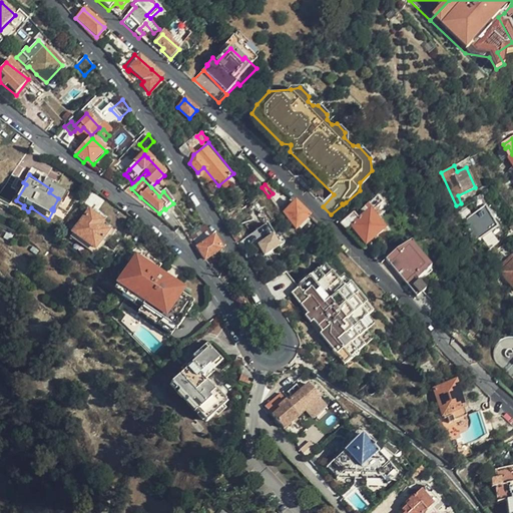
[(155,217),(159,213),(140,197),(131,188),(134,186),(133,186),(132,186),(131,187),(130,187),(129,188),(128,189),(126,191),(124,193),(155,217)]
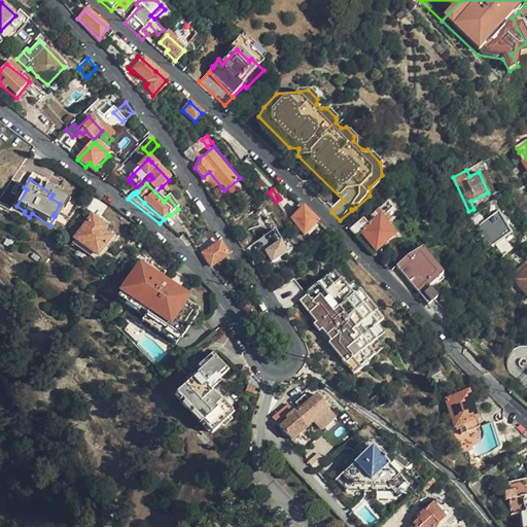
[(60,204),(55,213),(61,217),(66,209),(60,204)]
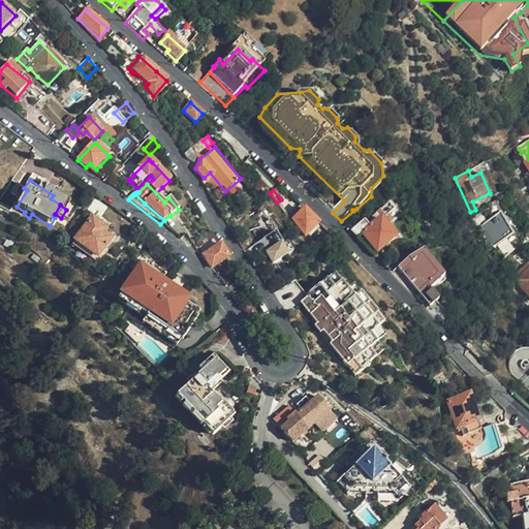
[(322,221),(308,205),(291,218),(307,235),(322,221)]
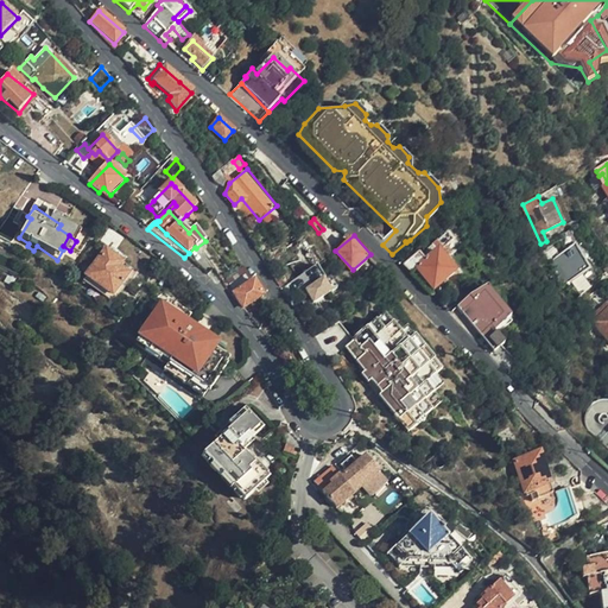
[(406,264),(411,271),(416,267),(435,291),(462,270),(442,245),(428,257),(423,249),(406,264)]
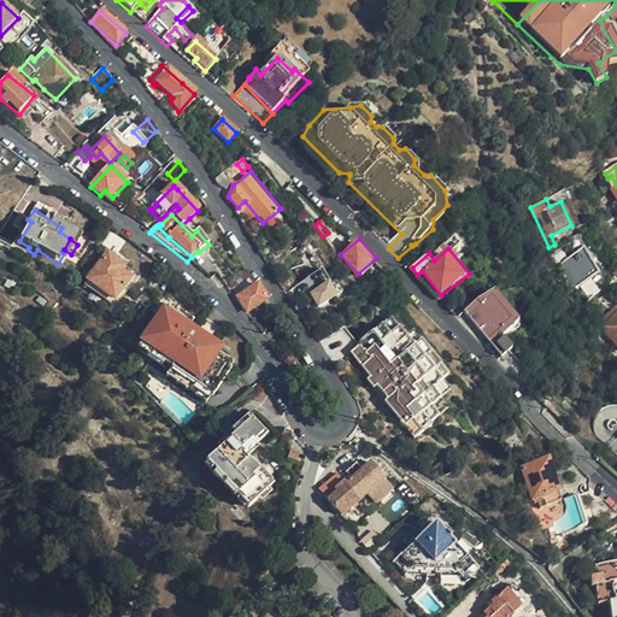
[(600,272),(585,248),(566,260),(581,285),(600,272)]
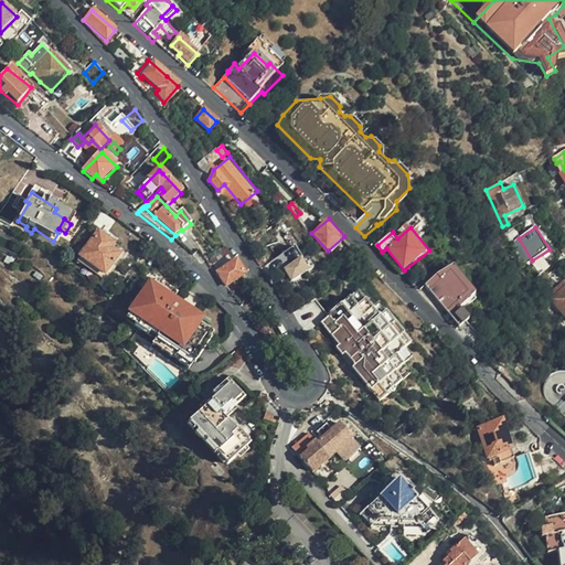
[(109,241),(98,233),(88,245),(80,258),(105,276),(108,272),(119,255),(106,245),(109,241)]
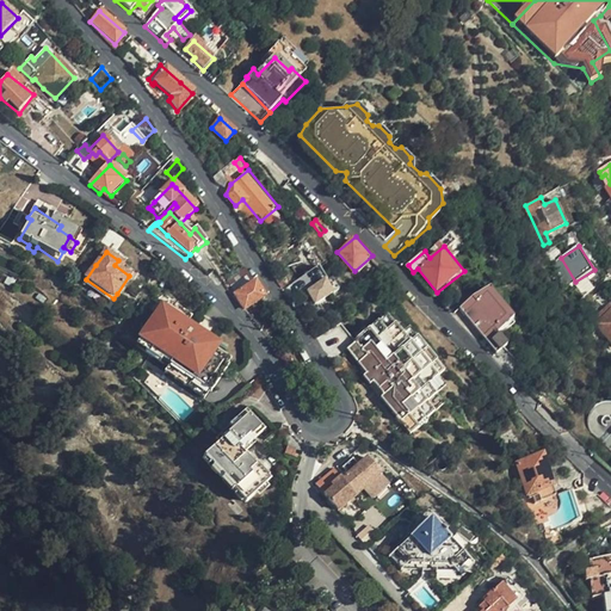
[(255,276),(229,291),(241,310),(267,295),(255,276)]
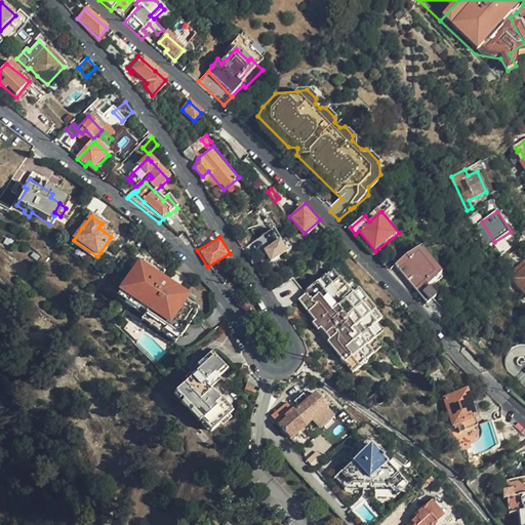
[(288,250),(282,239),(264,249),(271,260),(288,250)]
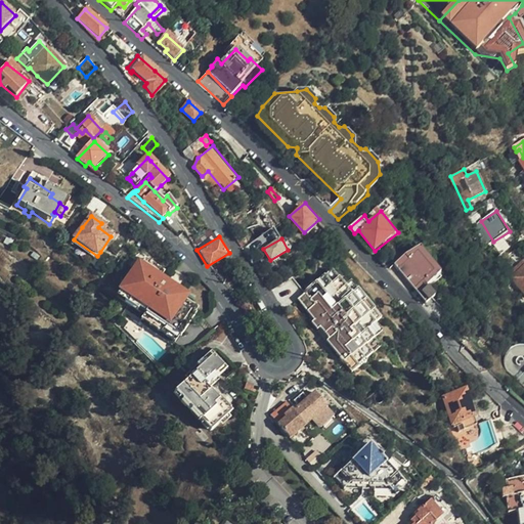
[(404,257),(395,265),(427,303),(435,297),(426,286),(437,277),(418,254),(422,252),(419,247),(404,257)]
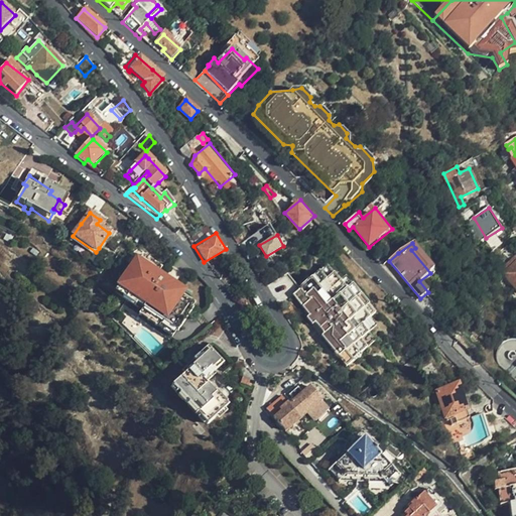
[(509,265),(494,279),(505,291),(512,286),(504,276),(505,275),(515,285),(515,259),(515,260),(513,257),(515,256),(511,251),(509,252),(508,251),(501,256),(509,265)]
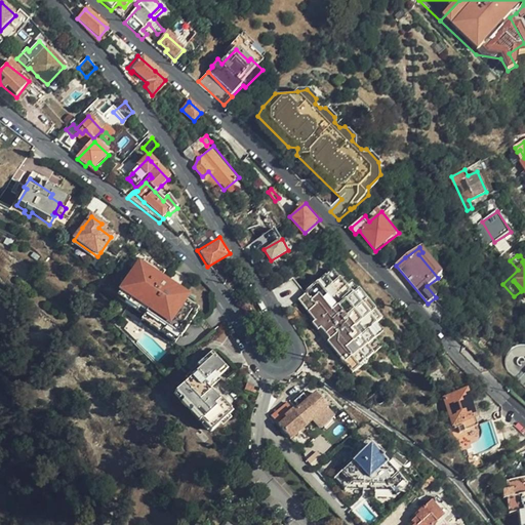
[(156,263),(148,257),(144,264),(151,269),(156,263)]
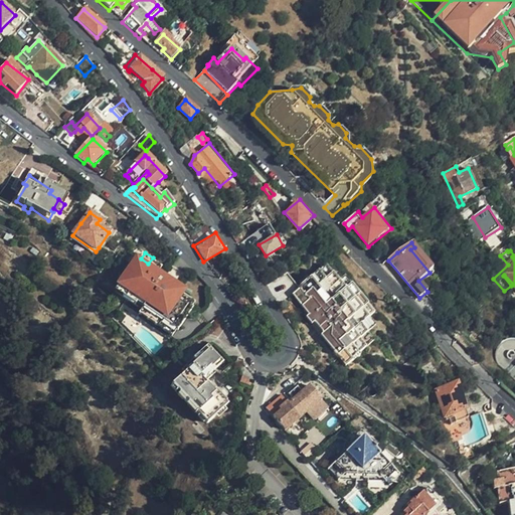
[(141,259),(140,258),(122,284),(118,290),(145,309),(146,308),(179,330),(180,330),(195,308),(175,294),(178,290),(179,289),(169,282),(166,280),(168,277),(161,272),(165,266),(153,258),(148,264),(141,259)]
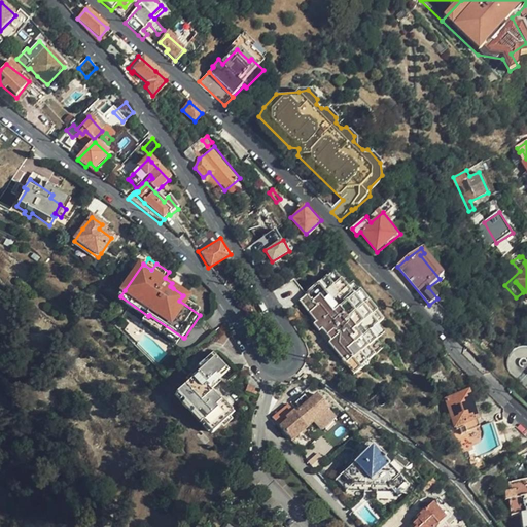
[(337,356),(354,378),(372,363),(369,360),(385,346),(380,340),(387,332),(380,324),(387,318),(355,281),(350,285),(336,269),(297,301),(316,322),(314,324),(340,354),(337,356)]
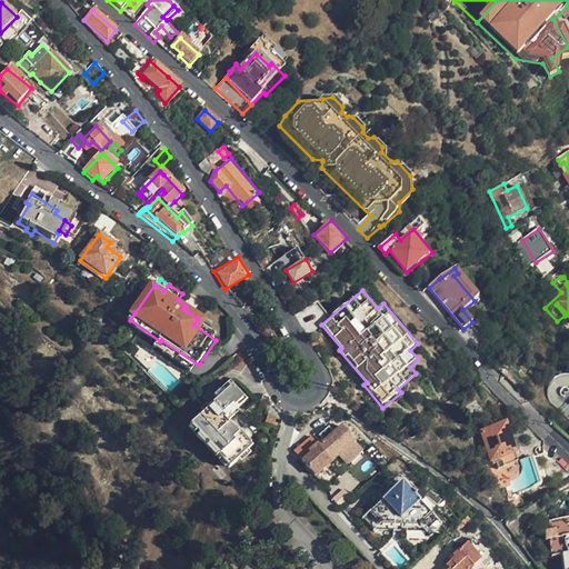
[(219,336),(197,320),(193,325),(216,340),(219,336)]
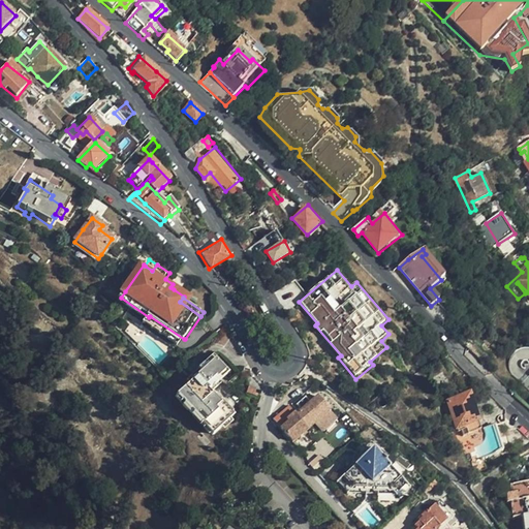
[(180,345),(184,339),(150,316),(149,317),(146,321),(180,345)]
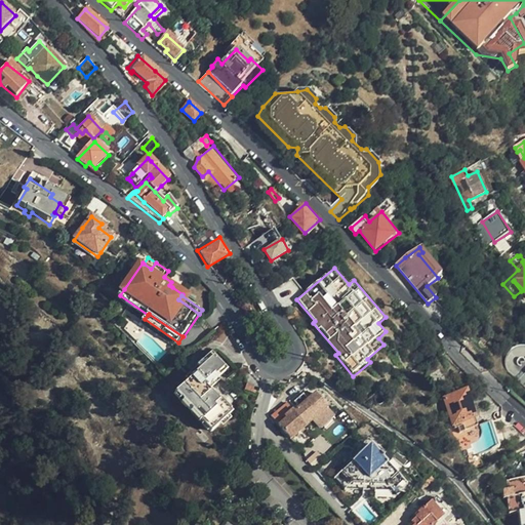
[(524,348),(523,348),(522,348),(520,348),(519,348),(518,349),(517,349),(515,349),(514,350),(513,351),(512,352),(511,352),(510,353),(508,354),(507,356),(506,357),(505,359),(505,361),(505,362),(505,364),(505,366),(505,368),(506,370),(507,372),(508,373),(509,375),(511,376),(513,377),(515,377),(517,378),(524,387),(524,348)]
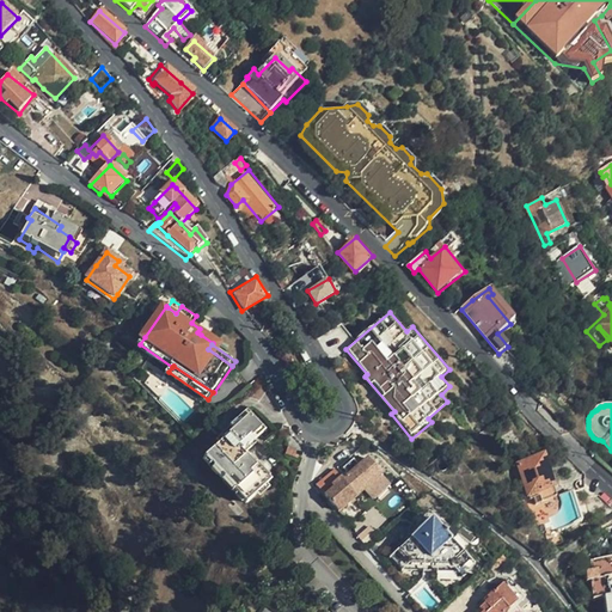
[(271,476),(246,450),(265,429),(249,412),(202,458),(246,502),(271,476)]
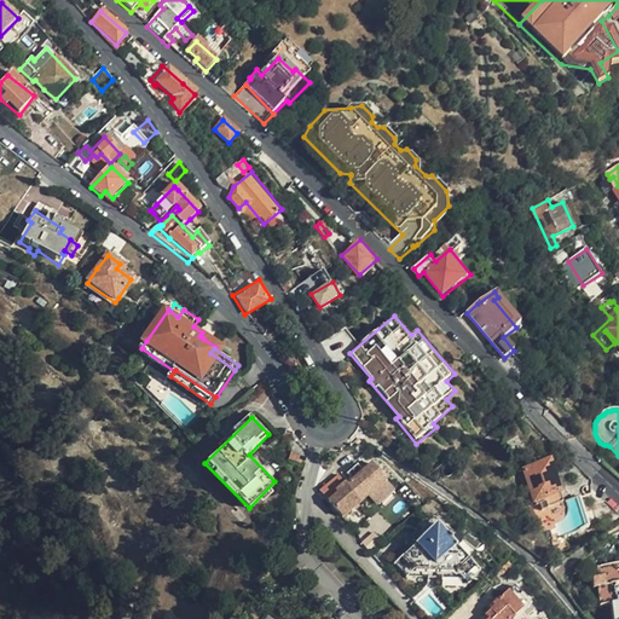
[(304,457),(291,451),(288,458),(300,464),(304,457)]
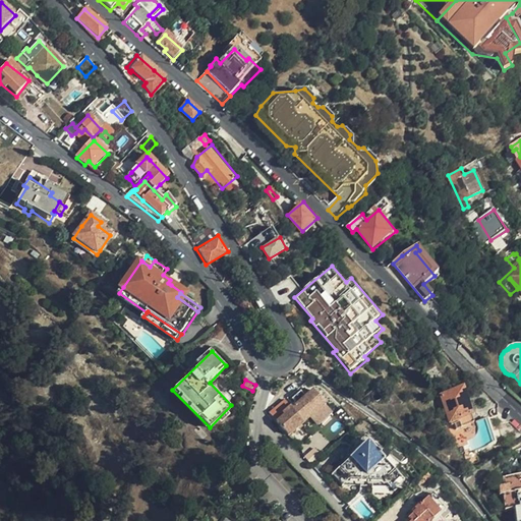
[(461,426),(473,423),(472,421),(463,390),(442,397),(450,423),(459,420),(461,426)]
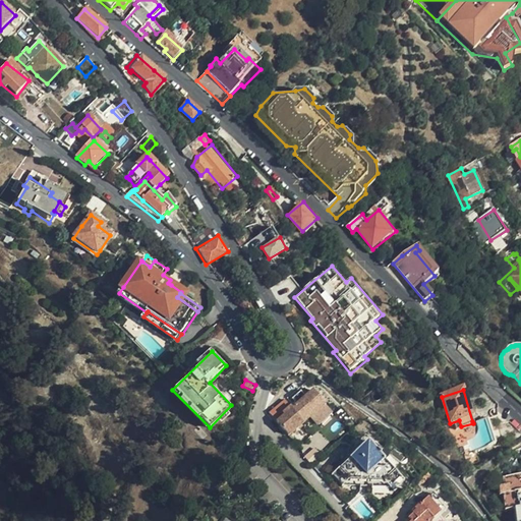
[(290,407),(304,423),(313,416),(321,424),(333,414),(326,405),(313,391),(306,398),(301,392),(292,400),(295,403),(290,407)]
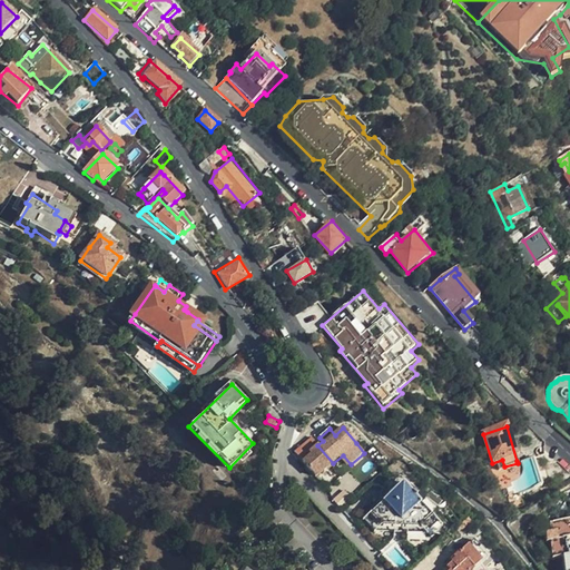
[(317,445),(311,439),(295,453),(317,478),(333,463),(317,445)]
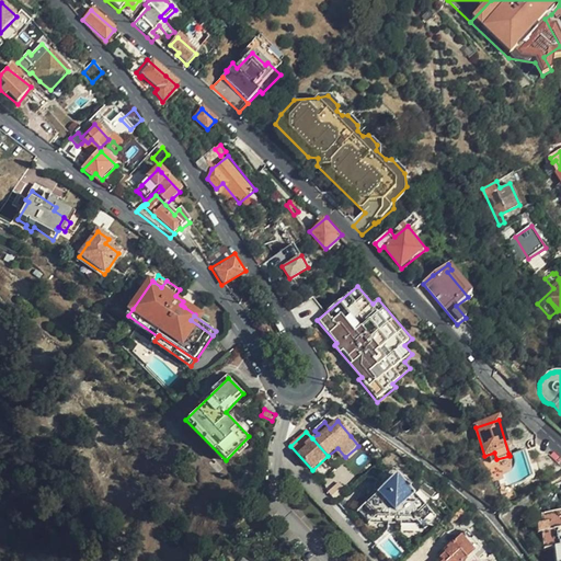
[(541,441),(537,444),(529,451),(537,459),(545,451),(548,448),(541,441)]
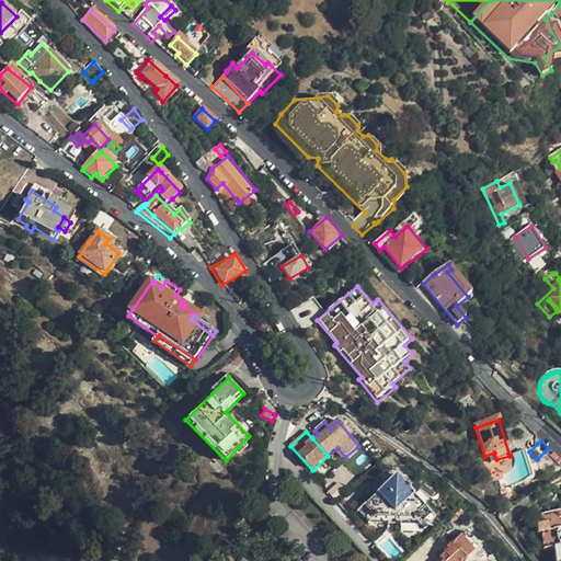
[(376,496),(399,477),(395,471),(386,479),(380,479),(370,489),(376,496)]
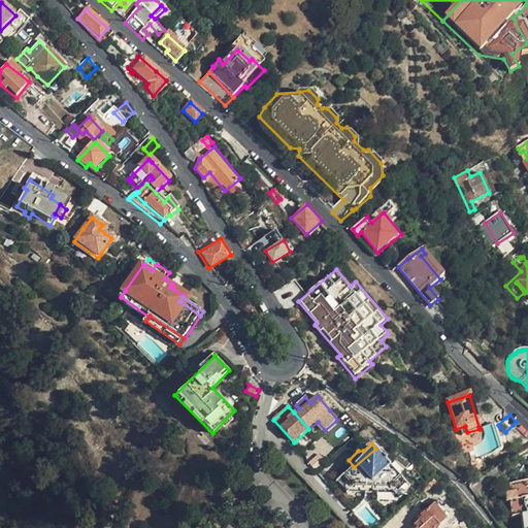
[(406,483),(375,449),(354,467),(341,479),(352,491),(395,493),(406,483)]
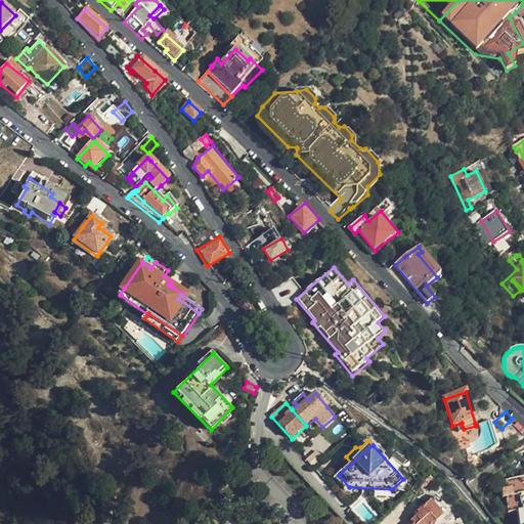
[(434,473),(427,479),(429,482),(437,476),(434,473)]
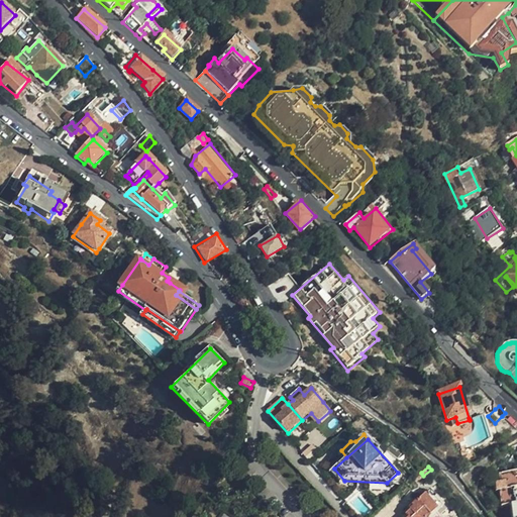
[(401,476),(398,473),(387,483),(344,481),(334,469),(331,471),(342,484),(389,487),(401,476)]
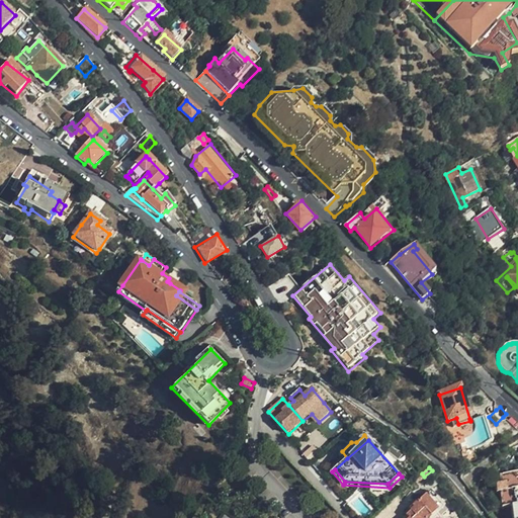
[(517,517),(517,472),(495,476),(496,491),(500,491),(502,506),(510,505),(511,517),(517,517)]
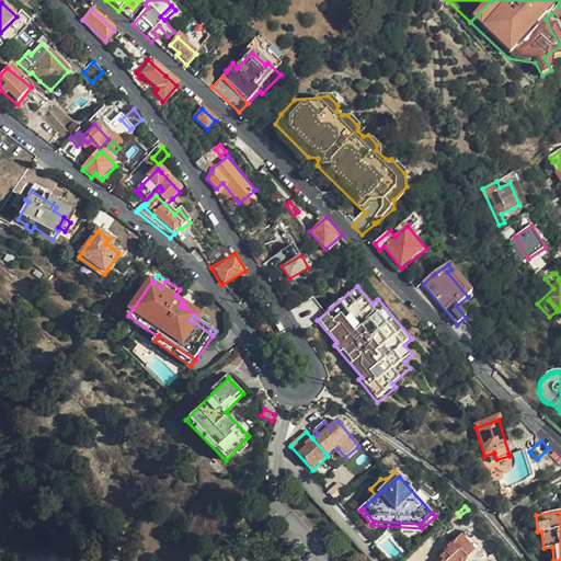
[(464,560),(480,547),(466,530),(447,548),(449,549),(441,558),(444,560),(464,560)]
